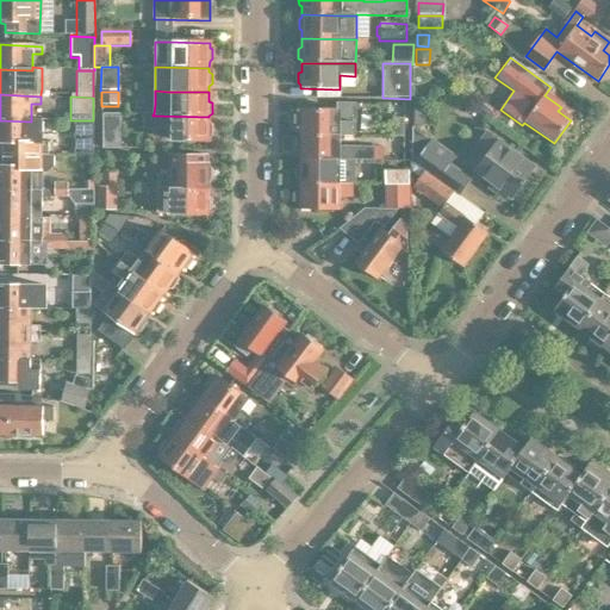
[(477,109),(487,117),(492,111),(481,103),(477,109)]
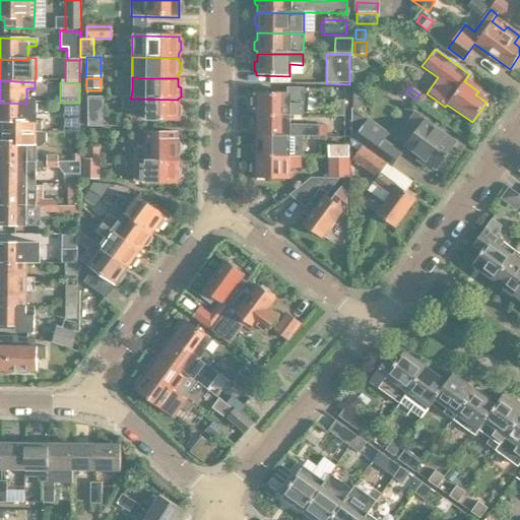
[(352,93),(351,108),(360,109),(361,94),(352,93)]
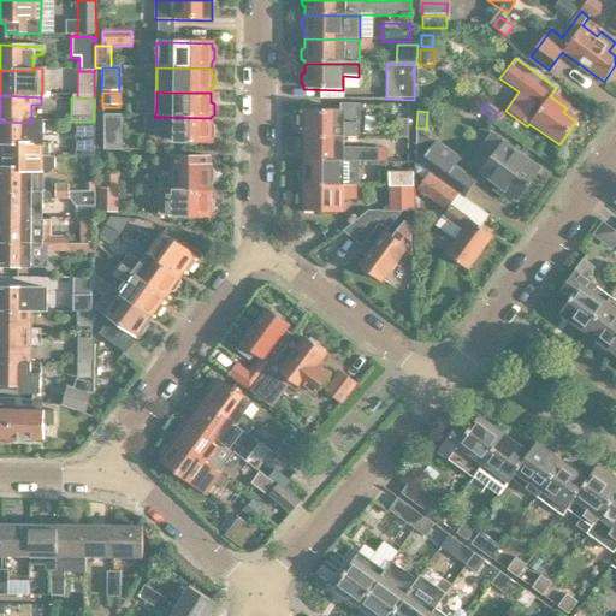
[(303,130),(303,137),(343,138),(343,137),(357,137),(357,124),(343,124),(343,113),(304,112),(303,116),(301,118),(300,128),(303,130)]
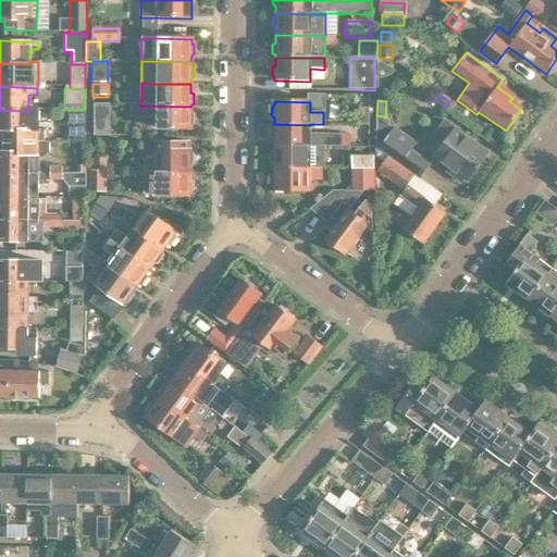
[(109,137),(109,104),(94,104),(93,137),(109,137)]
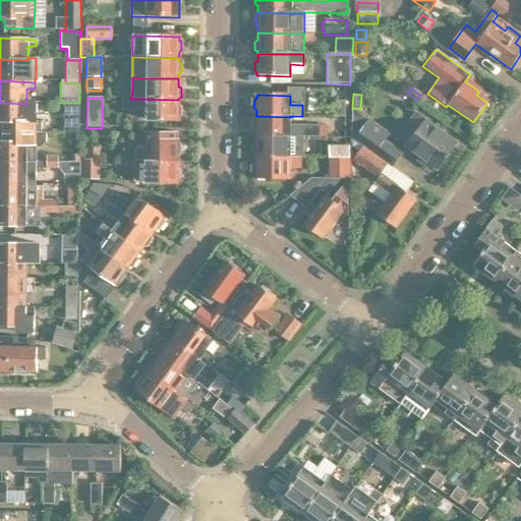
[(130,98),(121,98),(120,111),(143,111),(143,120),(177,121),(177,119),(180,117),(180,109),(178,107),(178,100),(130,99),(130,98)]
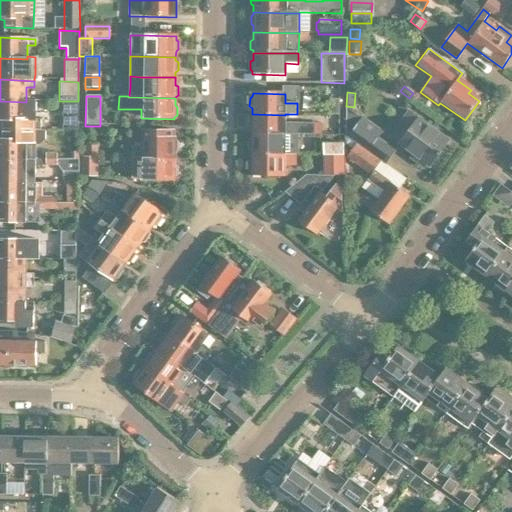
[(338,115),(338,100),(327,100),(327,115),(338,115)]
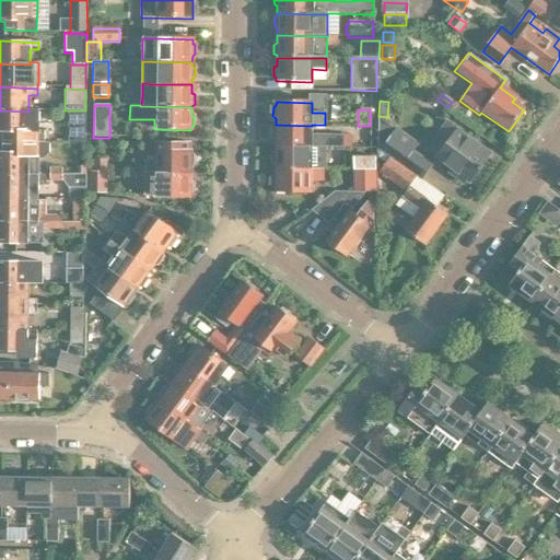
[(0,130),(1,131),(1,143),(44,143),(44,130),(37,130),(37,124),(37,111),(28,111),(28,112),(0,111),(0,130)]
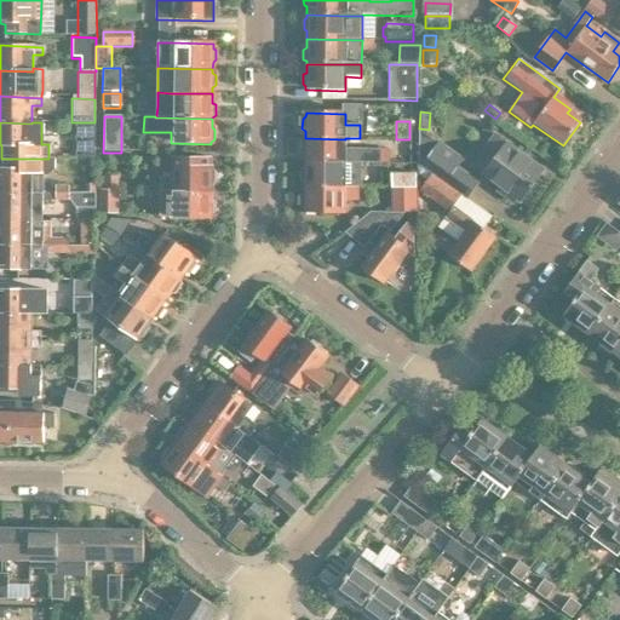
[(95,122),(75,122),(75,124),(75,145),(75,158),(76,158),(93,159),(95,122)]
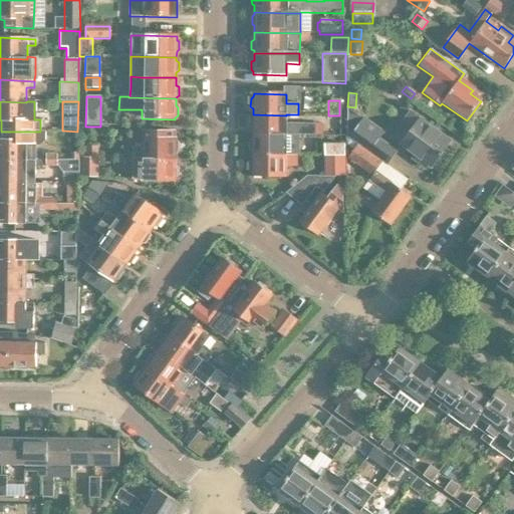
[(347,136),(367,150),(373,141),(380,131),(347,106),(347,136)]
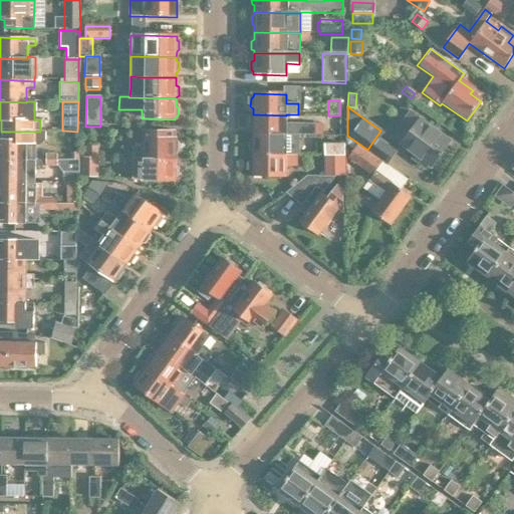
[(392,139),(400,145),(415,156),(413,159),(426,169),(428,165),(431,168),(451,142),(411,112),(402,123),(392,139)]
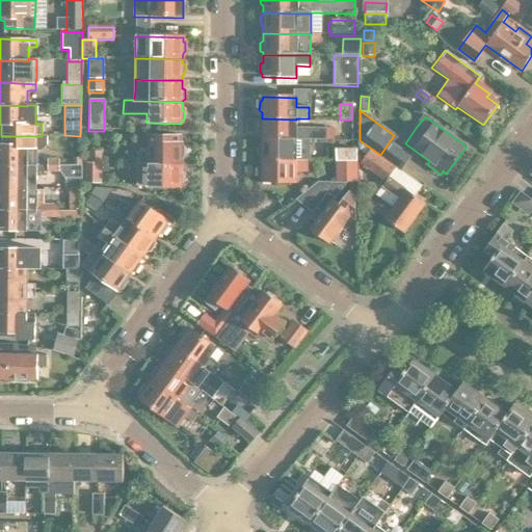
[(333,140),(334,129),(296,128),(296,120),(262,118),(262,122),(259,123),(259,131),(262,133),(262,139),(308,140),(309,140),(333,140)]
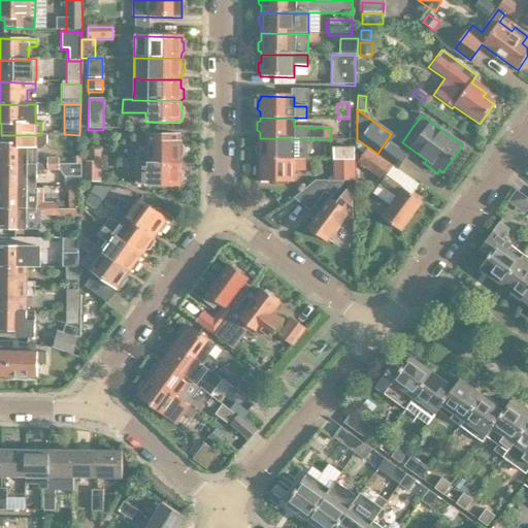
[(0,165),(28,166),(36,166),(36,165),(35,151),(35,149),(40,150),(45,144),(45,135),(41,135),(1,135),(1,142),(0,142),(0,165)]
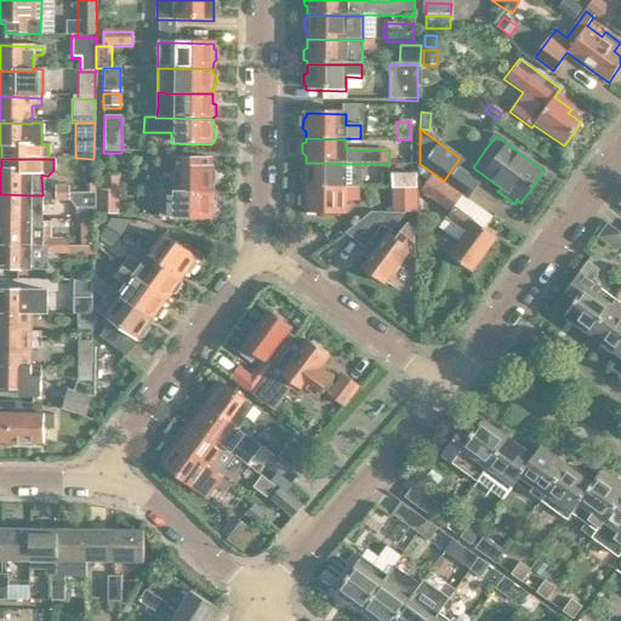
[(171,178),(159,178),(159,193),(170,194),(211,194),(211,187),(215,184),(215,175),(211,172),(212,170),(210,169),(211,160),(171,160),(171,178)]
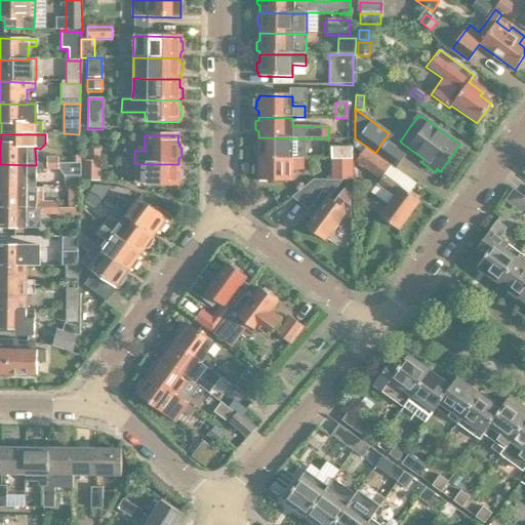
[(255,155),(257,156),(257,159),(291,159),(303,160),(304,138),(258,137),(257,145),(255,147),(255,155)]
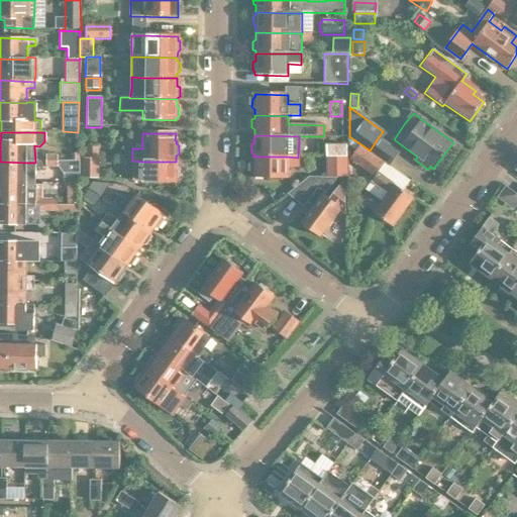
[(387,163),(393,153),(376,141),(370,150),(387,163)]
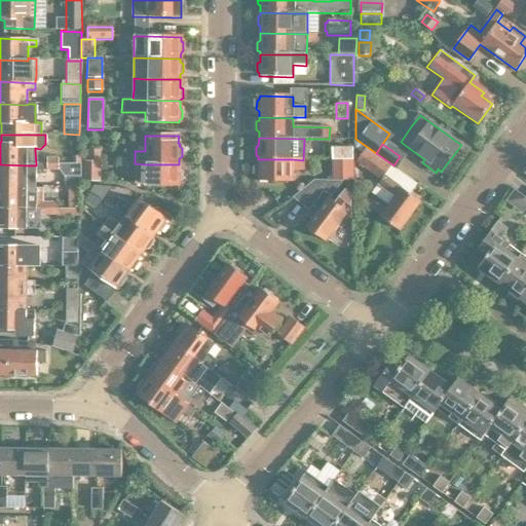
[(323,160),(352,159),(352,147),(323,148),(323,160)]
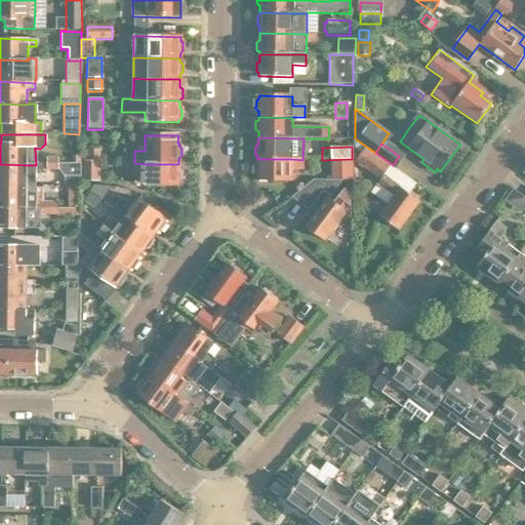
[(394,185),(401,173),(365,148),(354,163),(380,182),(377,186),(371,193),(389,205),(379,217),(398,231),(419,202),(394,185)]
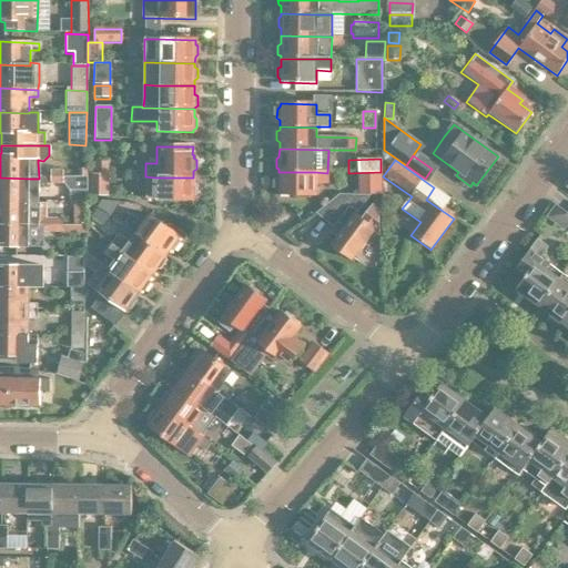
[(87,175),(87,176),(108,176),(108,163),(94,163),(94,175),(87,175)]
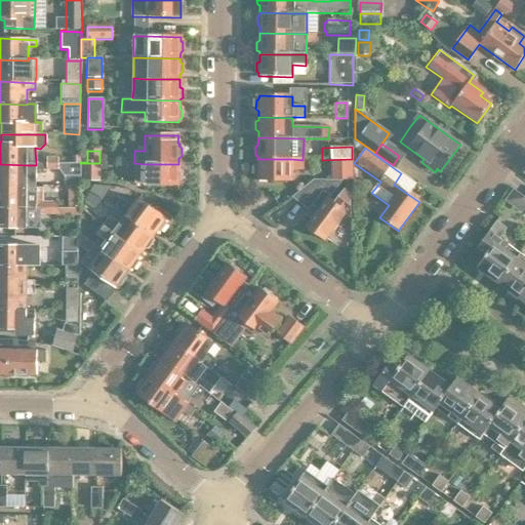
[(46,159),(46,165),(46,171),(57,171),(57,159),(46,159)]
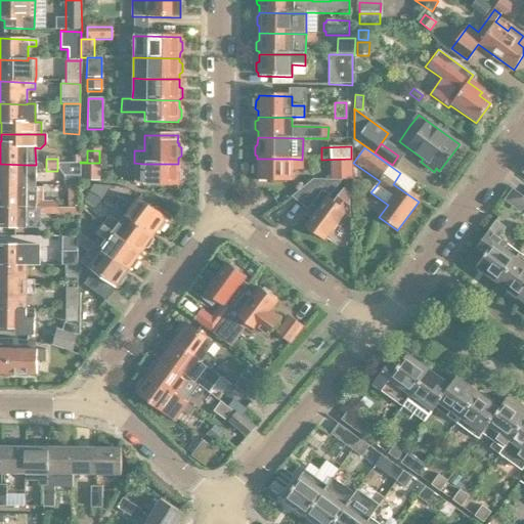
[(254,176),(257,177),(257,180),(290,180),(291,159),(257,159),(257,166),(254,167),(254,176)]
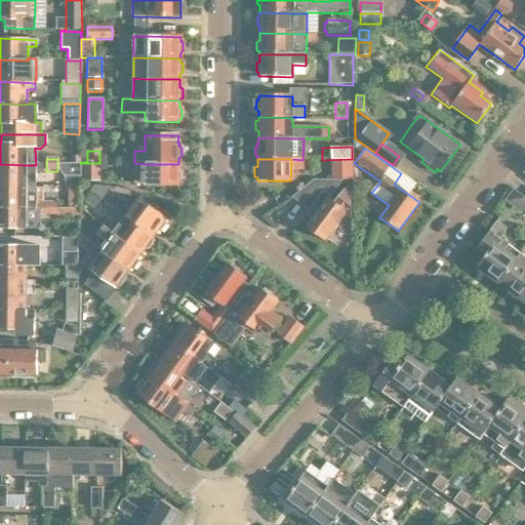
[(351,179),(351,161),(338,161),(337,179),(351,179)]
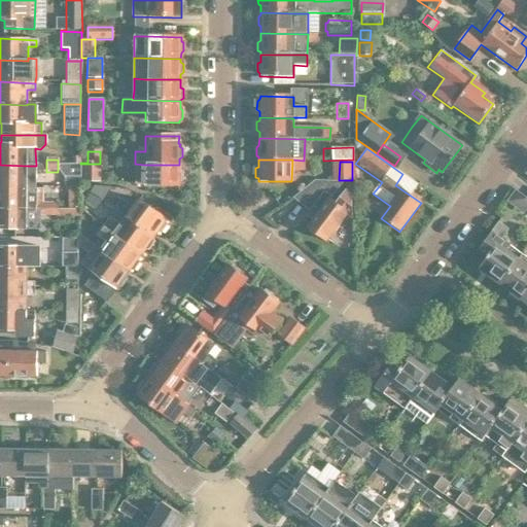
[(80,178),(80,182),(88,182),(88,183),(103,182),(103,173),(100,174),(100,164),(80,164),(80,178)]
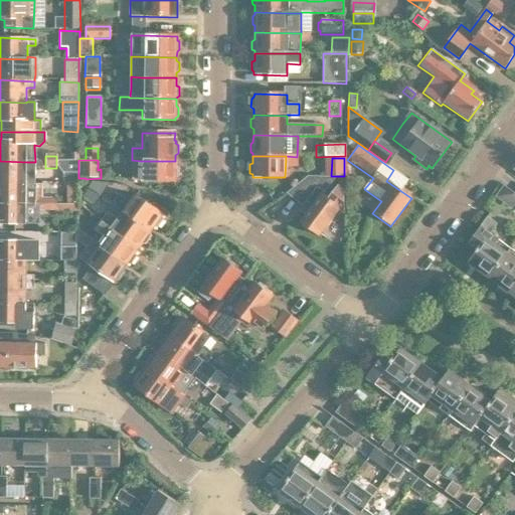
[(141,161),(132,160),(132,182),(164,182),(175,182),(175,179),(177,178),(178,170),(175,168),(175,161),(141,161)]
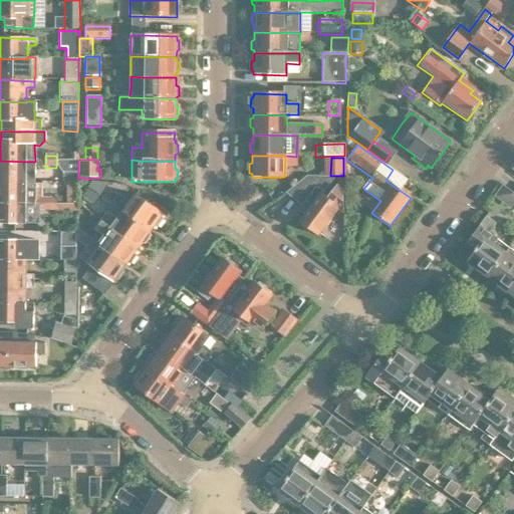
[(0,180),(34,182),(34,176),(34,167),(35,162),(27,162),(0,161),(0,180)]
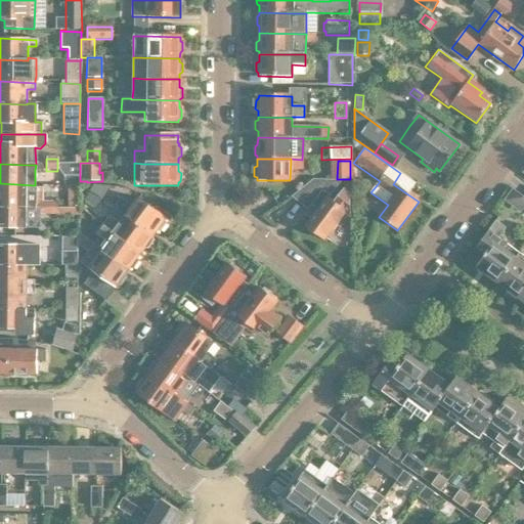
[(80,185),(80,181),(80,177),(62,177),(63,185),(68,185),(79,185),(80,185)]
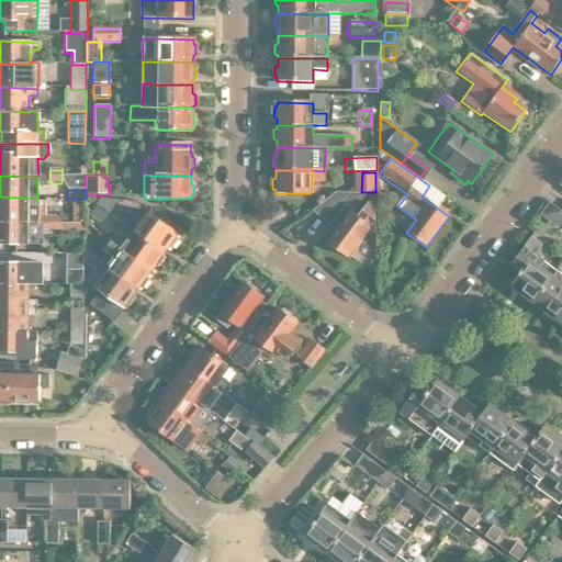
[(377,194),(335,193),(311,212),(329,226),(333,221),(340,226),(327,243),(347,257),(368,229),(378,236),(377,194)]
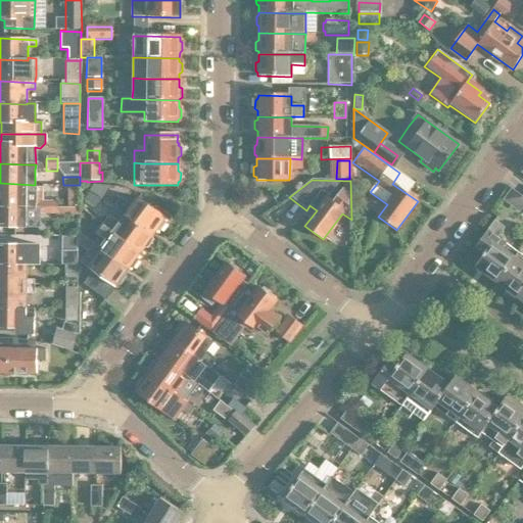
[(79,209),(79,185),(67,185),(67,208),(79,209)]
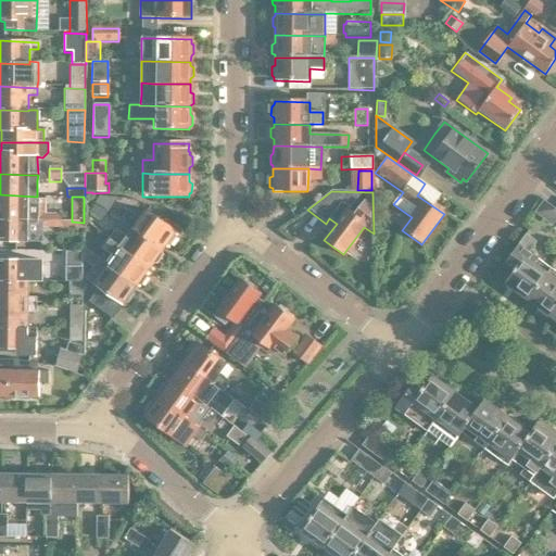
[(98,197),(95,203),(106,212),(110,213),(119,199),(98,197)]
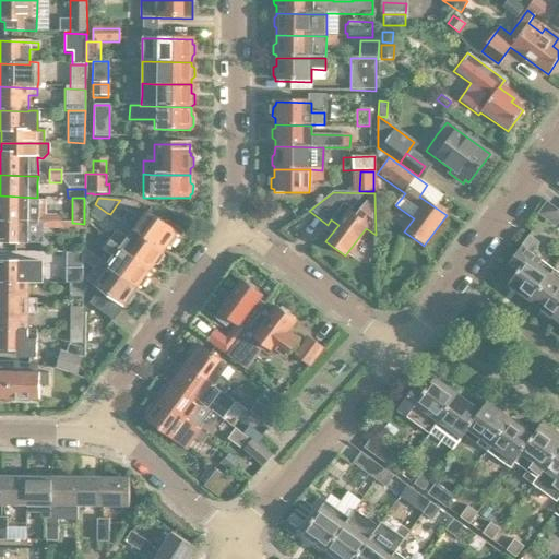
[(49,217),(49,229),(61,229),(61,223),(61,215),(46,215),(46,200),(37,200),(37,202),(0,201),(0,222),(37,223),(37,217),(49,217)]
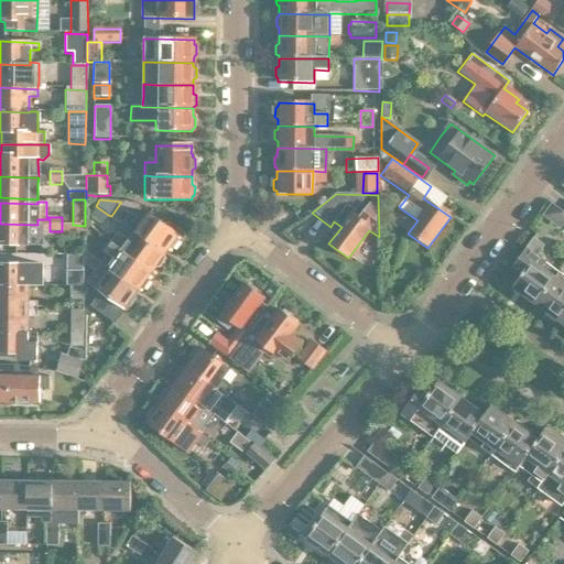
[(101,225),(108,215),(96,206),(95,207),(96,208),(89,217),(101,225)]
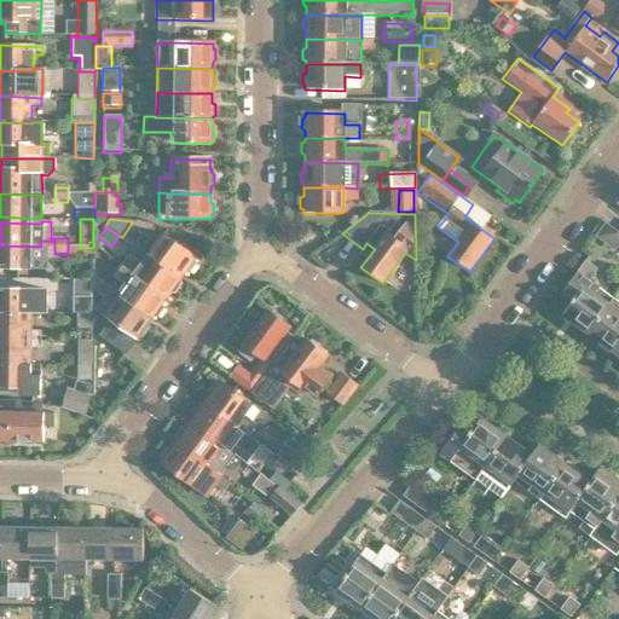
[(148,256),(180,279),(195,259),(162,236),(156,244),(142,235),(134,246),(148,256)]
